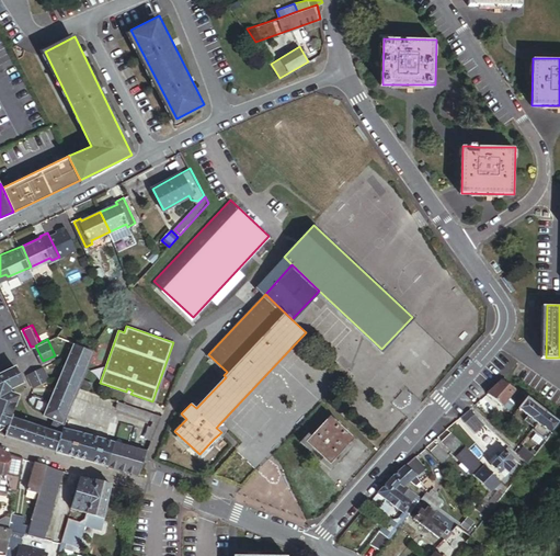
[(64,427),(95,348),(76,341),(47,413),(57,417),(52,428),(12,416),(9,429),(7,435),(57,451),(64,427)]
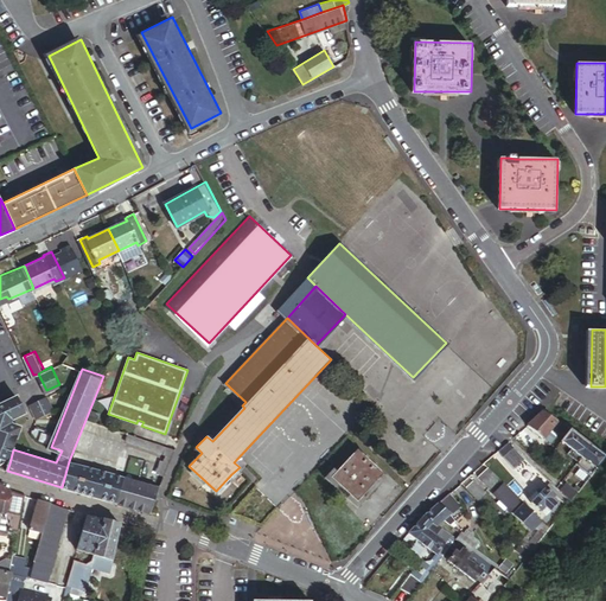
[(184,388),(182,387),(170,420),(173,421),(184,388)]
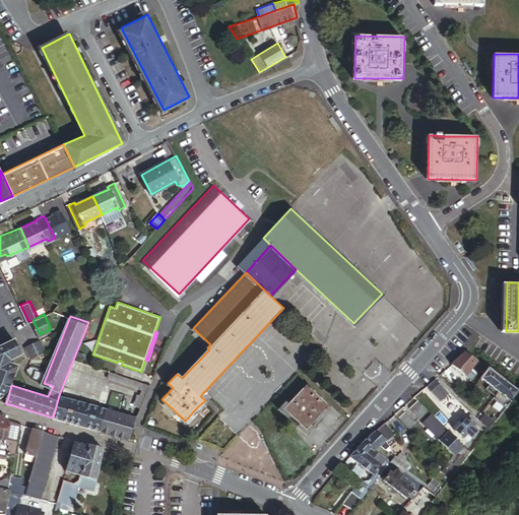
[(33,358),(48,349),(42,337),(27,344),(33,358)]
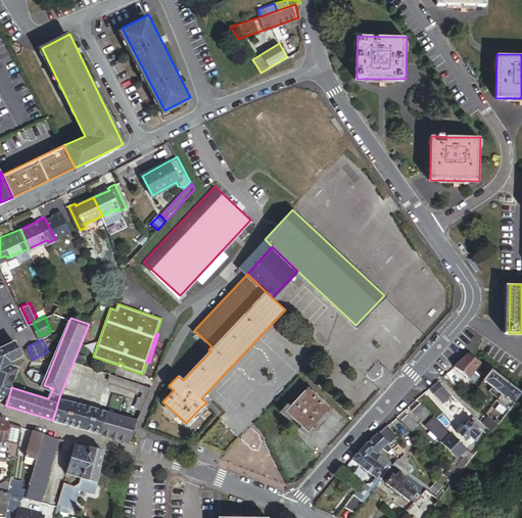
[(0,395),(8,399),(11,387),(18,367),(10,364),(11,361),(24,355),(16,340),(0,347),(0,395)]
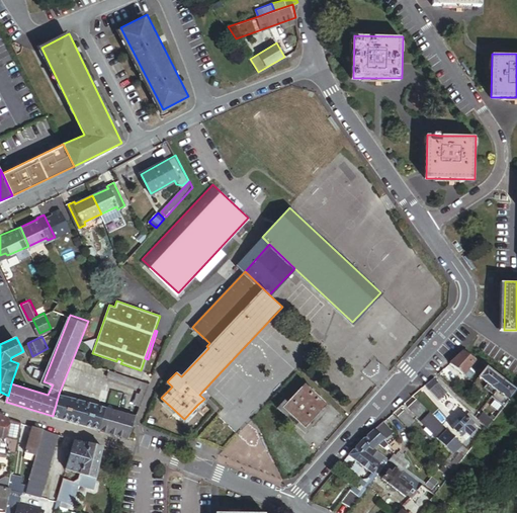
[(450,362),(465,373),(475,361),(477,358),(464,349),(450,362)]
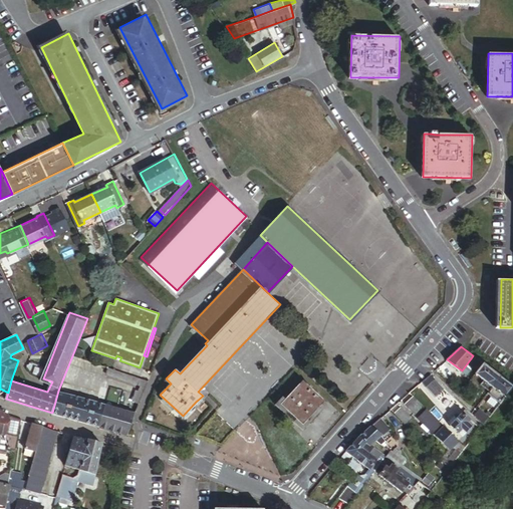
[(75,354),(82,356),(84,350),(77,348),(75,354)]
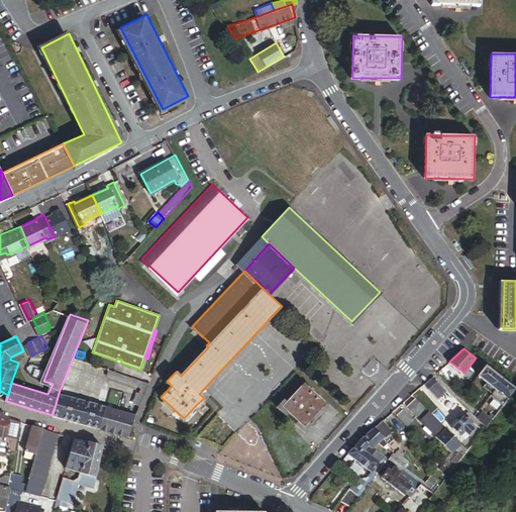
[(465,373),(469,377),(479,365),(474,361),(465,373)]
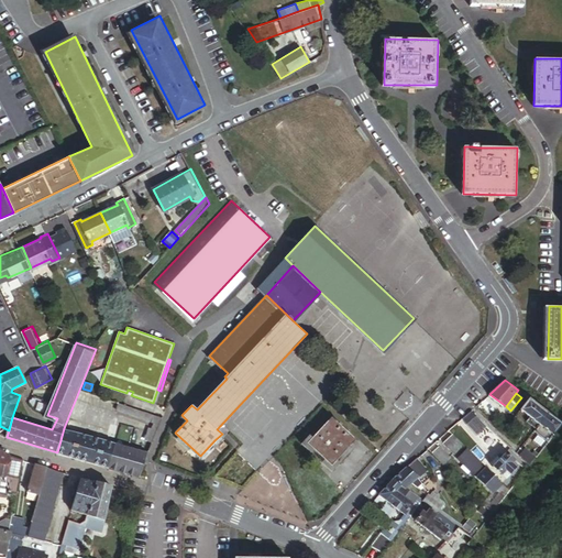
[(520,407),(539,422),(548,409),(529,395),(520,407)]
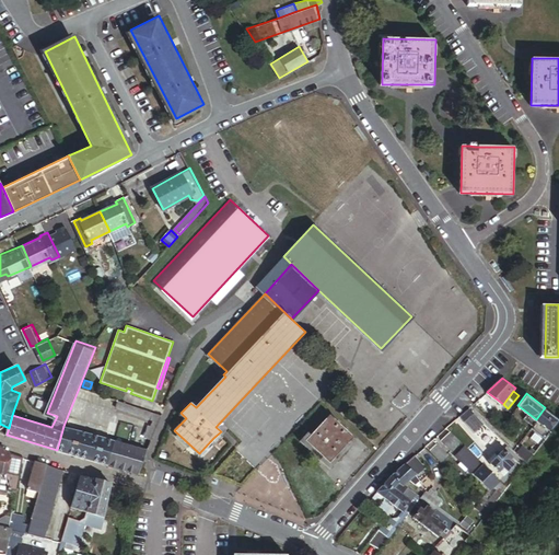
[(148,437),(152,439),(162,416),(118,401),(116,406),(155,419),(154,425),(152,425),(148,437)]
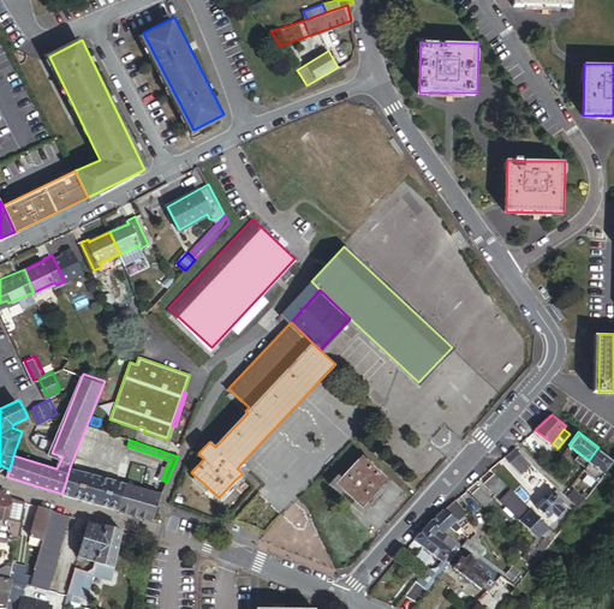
[(598,481),(604,472),(589,460),(568,445),(566,447),(576,454),(573,459),(583,466),(582,469),(598,481)]
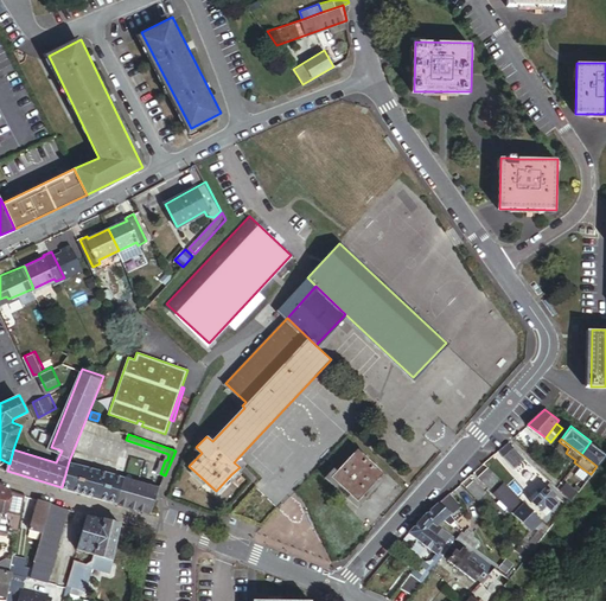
[(605,453),(591,441),(581,454),(597,466),(605,455),(605,453)]
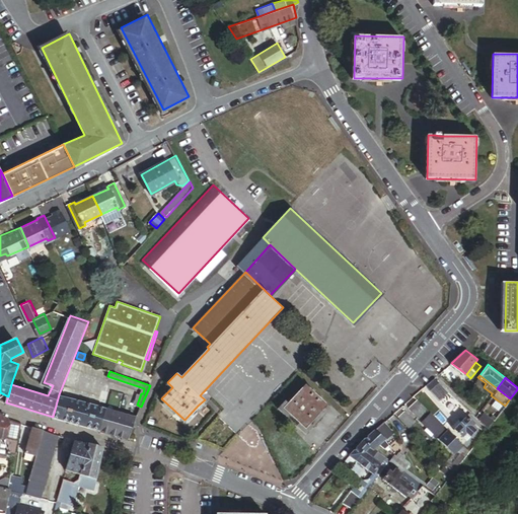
[(198,406),(202,410),(213,396),(209,392),(218,382),(215,379),(200,395),(205,399),(198,406)]
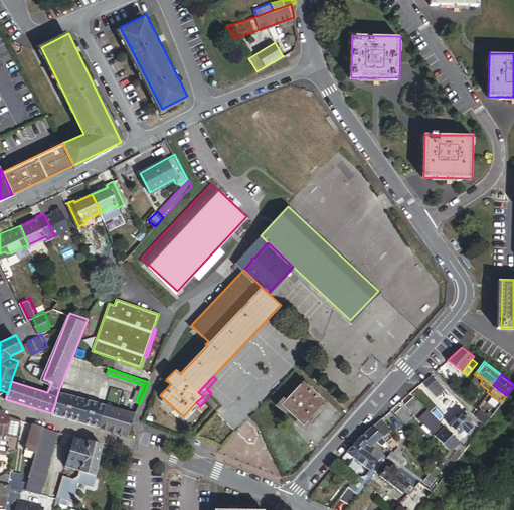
[(427,386),(438,395),(446,387),(437,378),(427,386)]
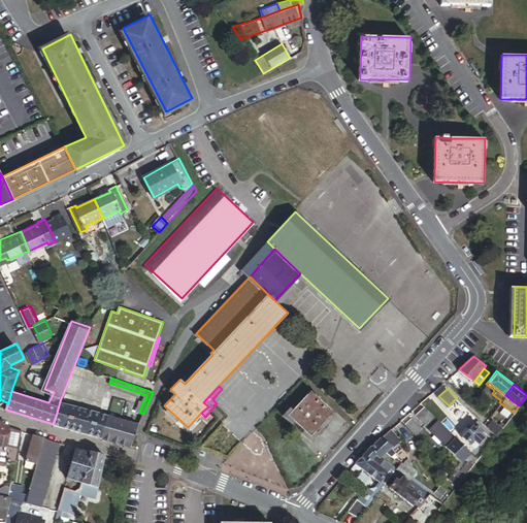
[(311,438),(334,414),(308,390),(286,414),(311,438)]
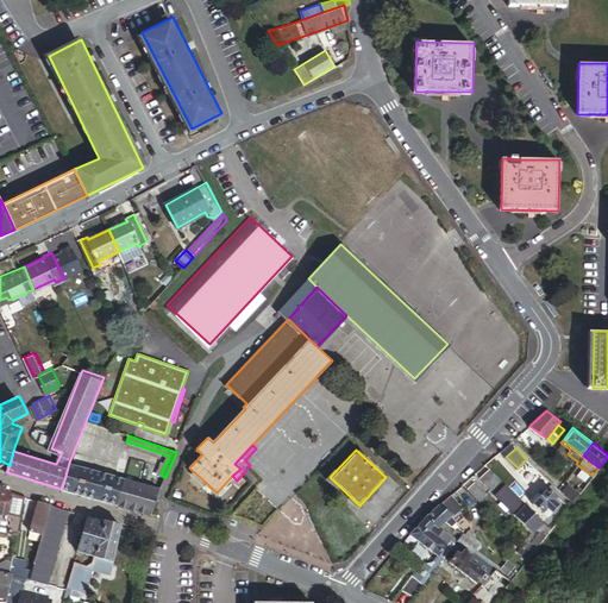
[(62,489),(108,502),(116,476),(69,463),(62,489)]
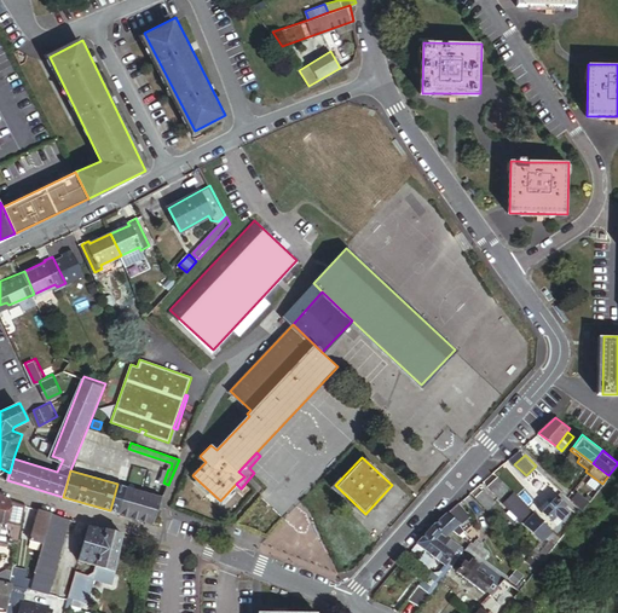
[(502,498),(512,489),(500,476),(490,487),(502,498)]
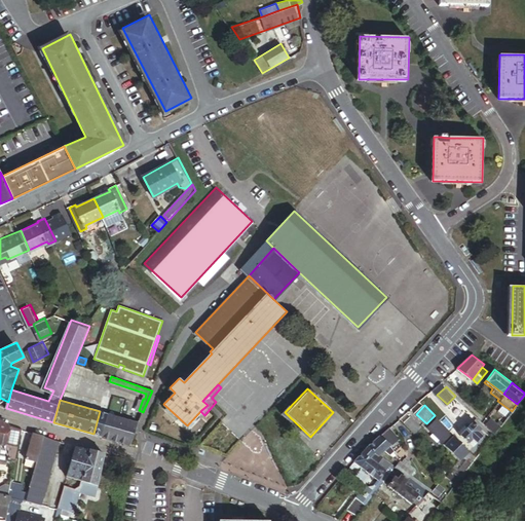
[(94,434),(100,436),(106,413),(100,411),(94,434)]
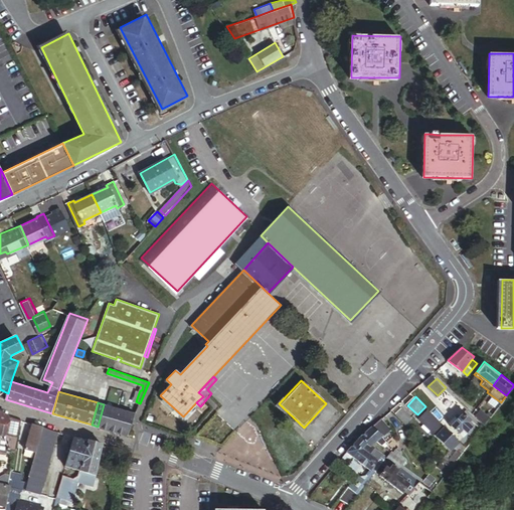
[(134,418),(135,414),(104,404),(98,427),(127,435),(134,418)]
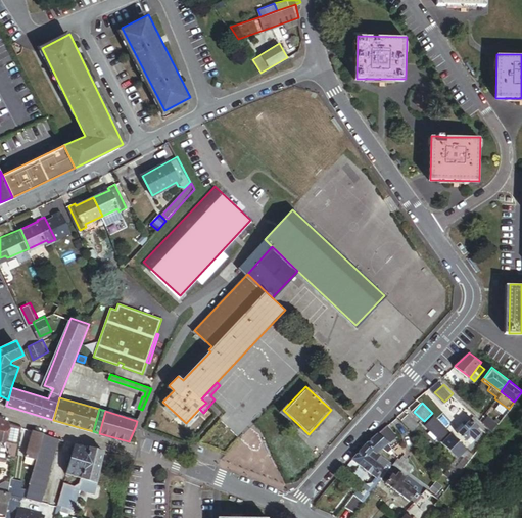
[(412,431),(418,424),(406,414),(400,420),(412,431)]
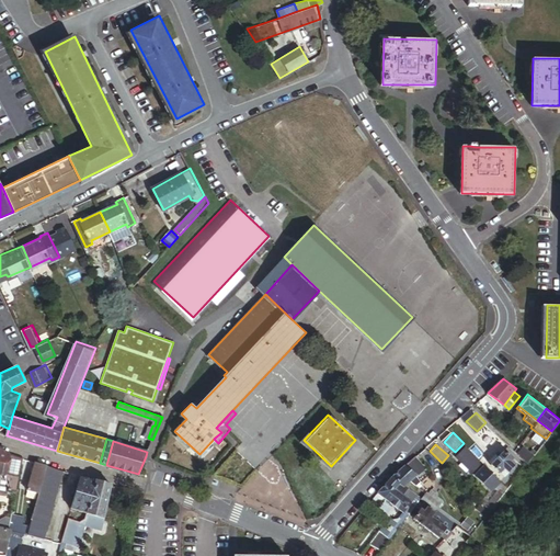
[(514,456),(518,452),(510,444),(505,447),(514,456)]
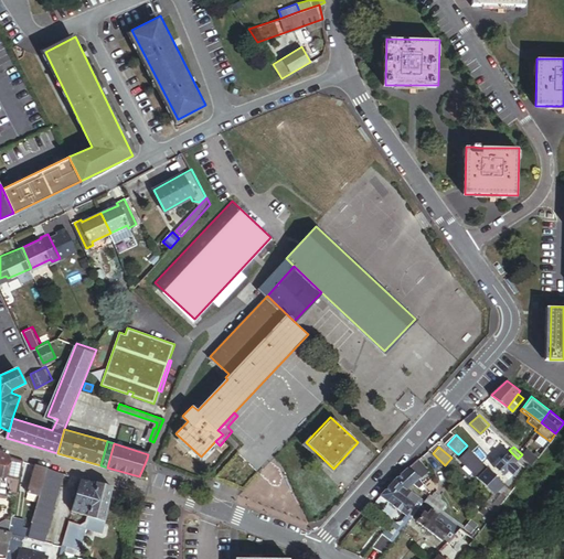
[(538,451),(535,454),(528,448),(525,450),(536,459),(540,454),(538,451)]
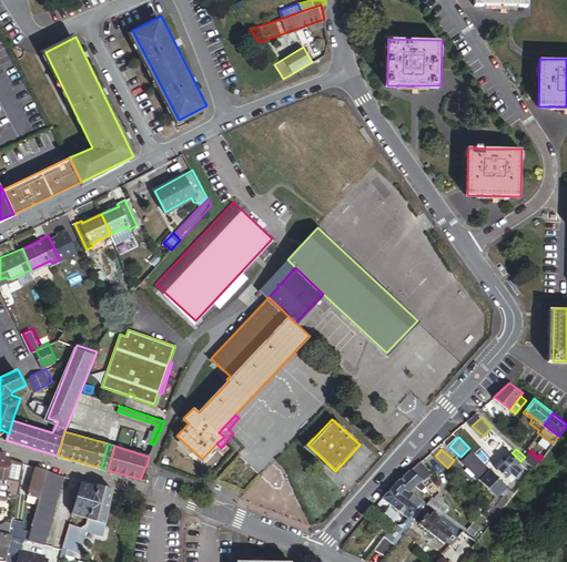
[(16,498),(23,461),(0,452),(0,496),(4,498),(6,497),(7,497),(9,496),(16,498)]
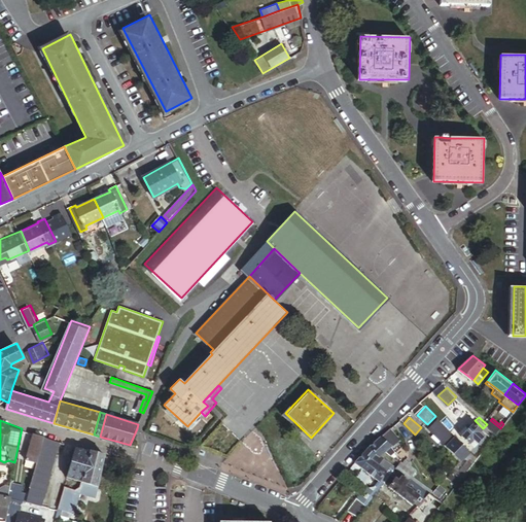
[(485,435),(481,430),(483,428),(475,420),(468,427),(462,433),(470,442),(475,438),(478,442),(485,435)]
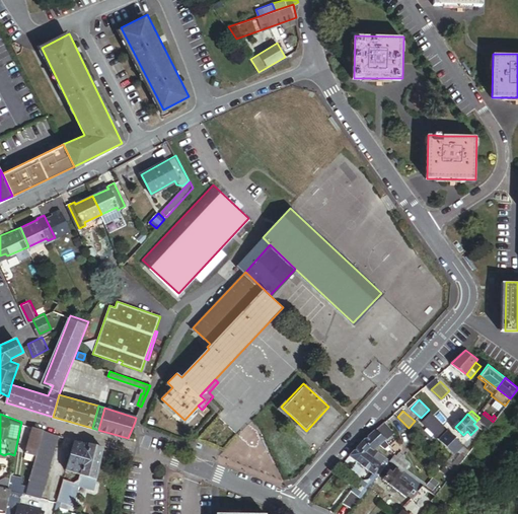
[(489,427),(493,422),(483,414),(479,418),(486,424),(489,427)]
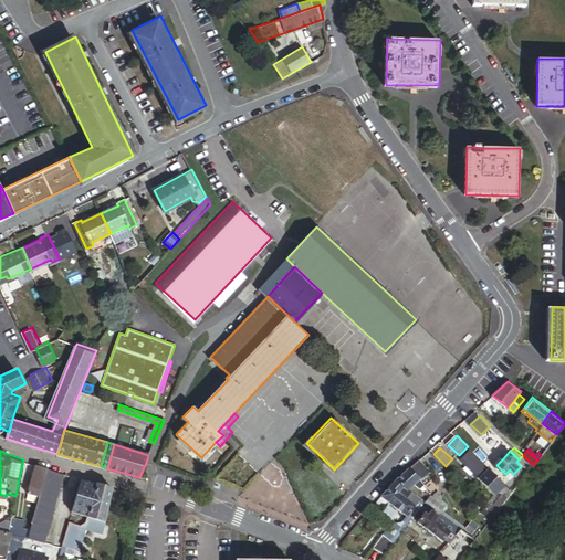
[(526,466),(530,462),(523,455),(519,460),(526,466)]
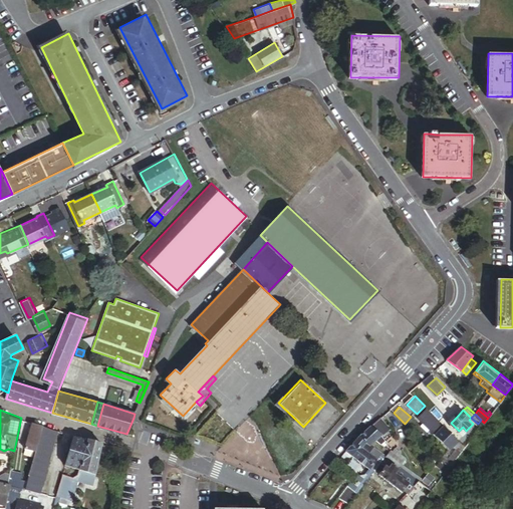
[(449,421),(451,423),(457,417),(455,415),(449,421)]
